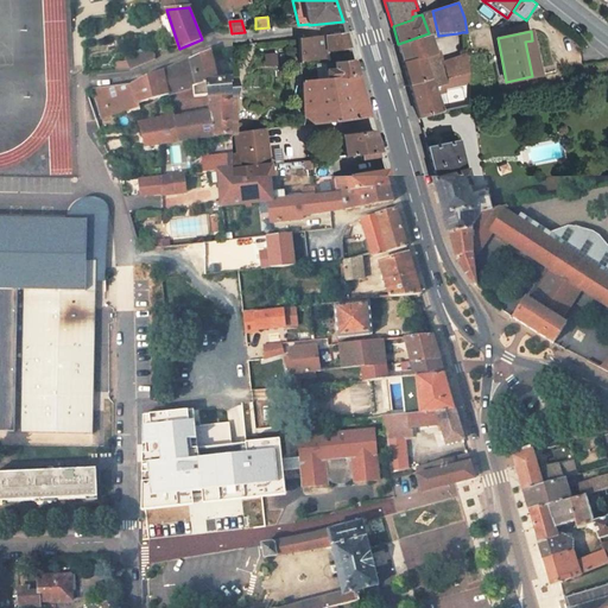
[(346,32),(298,38),(299,61),(321,59),(320,51),(343,50),(350,49),(346,32)]
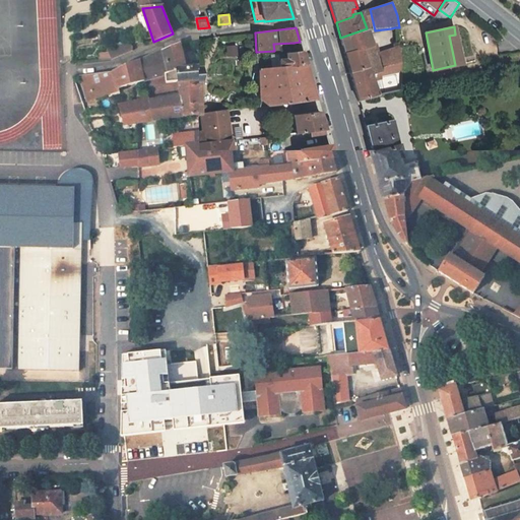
[(381,72),(367,28),(340,38),(339,38),(344,53),(361,48),(367,66),(366,66),(370,75),(373,74),(381,72)]
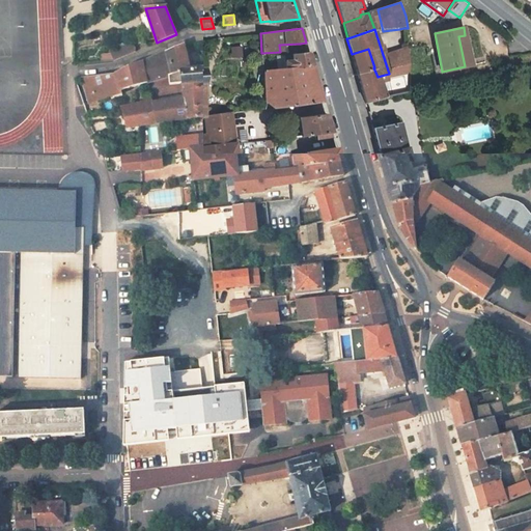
[(111,53),(114,61),(136,52),(136,49),(134,43),(111,53)]
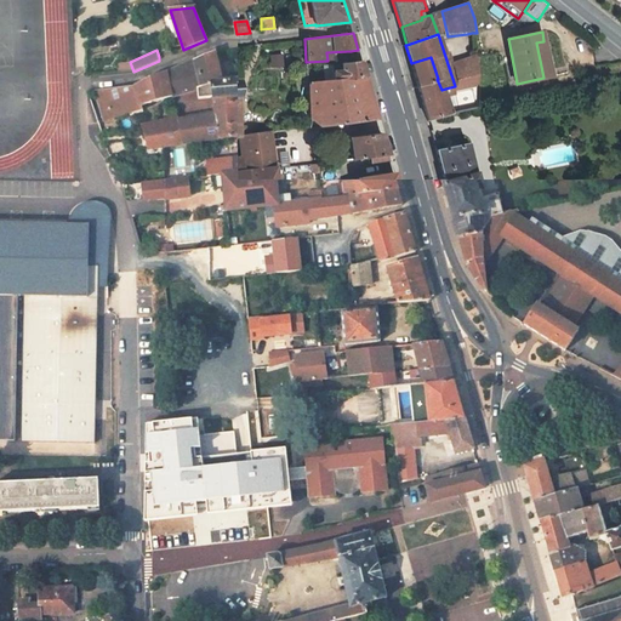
[(328,61),(306,62),(307,83),(309,83),(365,77),(362,61),(353,62),(351,51),(326,52),(328,61)]
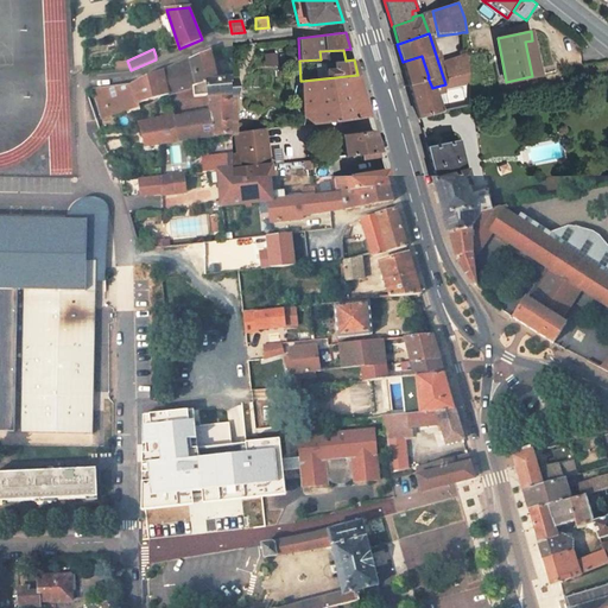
[(164,73),(169,96),(195,88),(195,87),(209,82),(219,82),(219,81),(211,51),(209,52),(196,58),(164,73)]
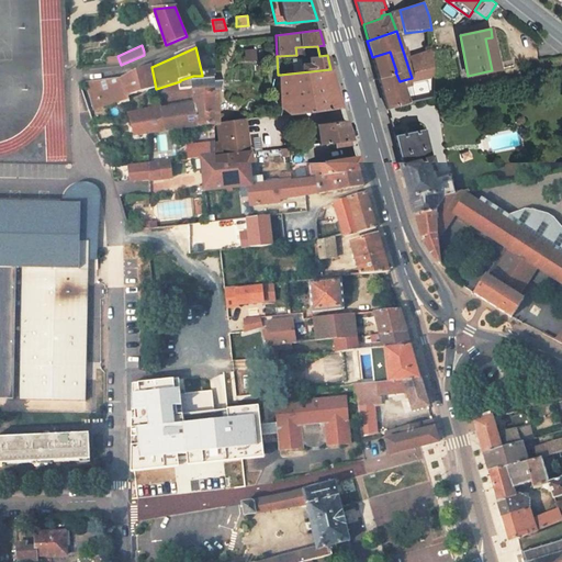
[(407,104),(434,99),(433,49),(426,52),(426,56),(411,62),(415,86),(405,88),(403,80),(400,81),(407,104)]
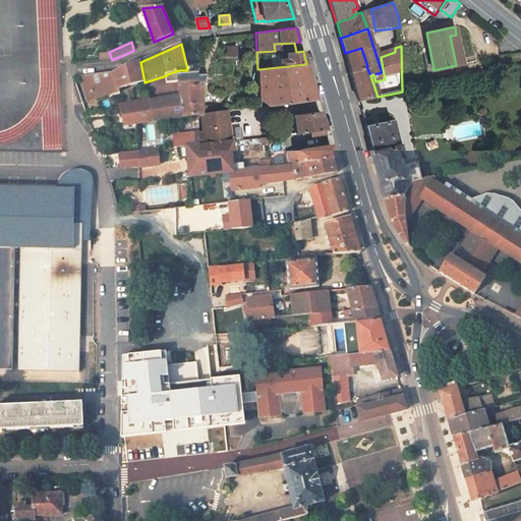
[(345,53),(350,72),(366,66),(367,66),(361,48),(345,53)]
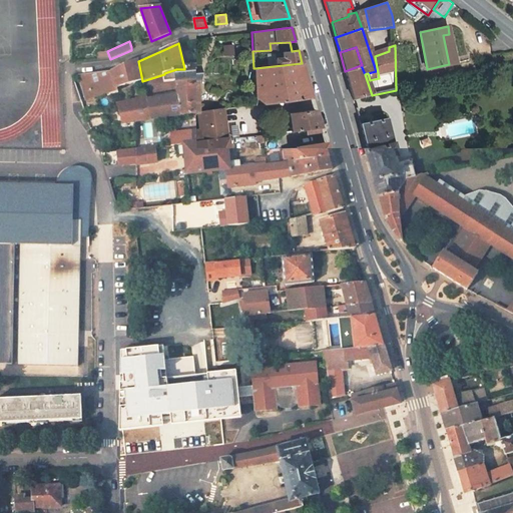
[(112,72),(94,74),(86,74),(78,75),(85,99),(86,98),(94,96),(118,90),(117,87),(142,81),(138,61),(112,72)]
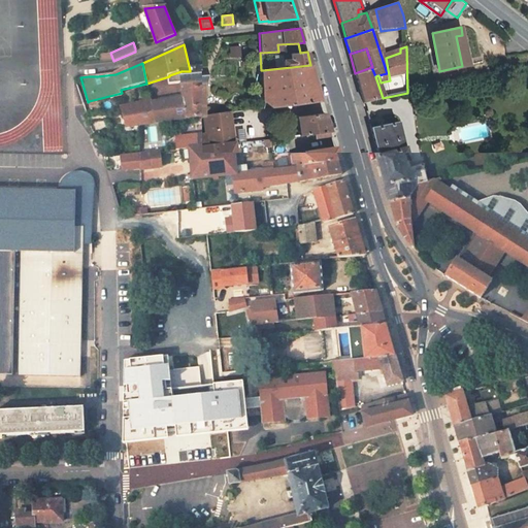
[(321,101),(310,65),(263,70),(264,103),(270,107),(321,101)]
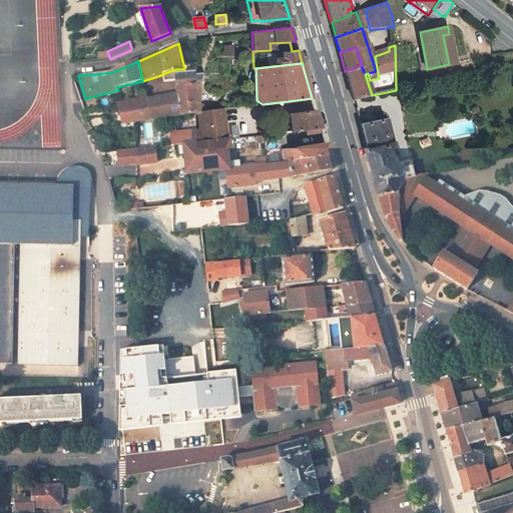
[(354,100),(372,95),(365,74),(361,65),(345,71),(354,100)]
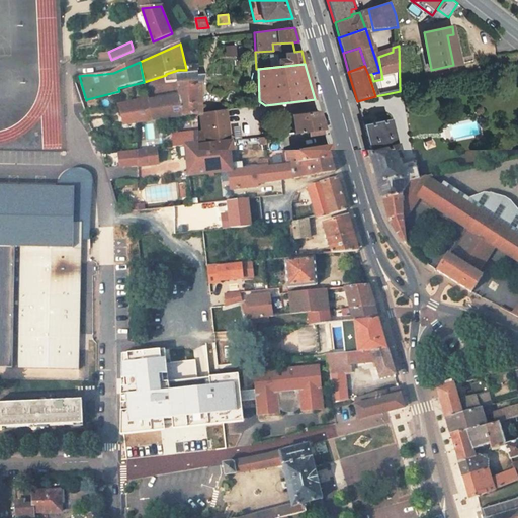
[(199,114),(198,68),(186,69),(186,70),(178,70),(179,82),(181,96),(164,98),(164,99),(150,102),(154,120),(199,114)]
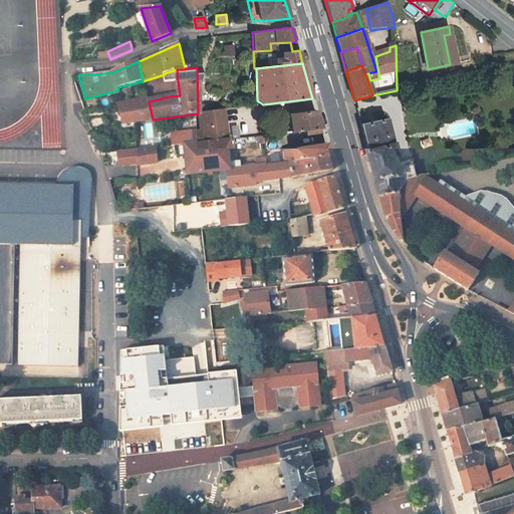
[(177,69),(165,73),(165,74),(165,82),(178,81),(177,69)]
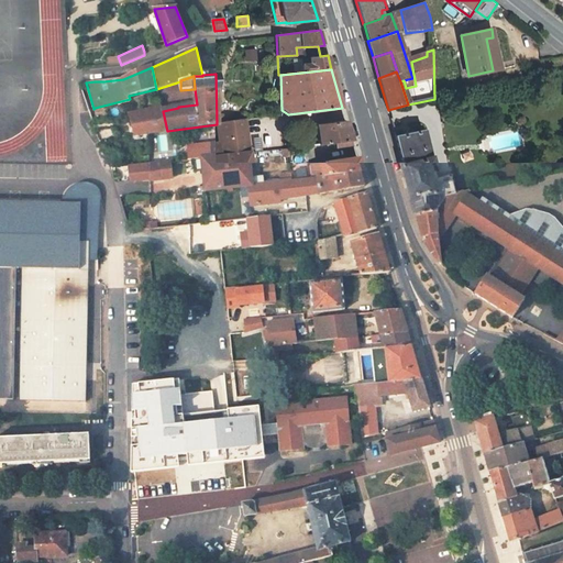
[(162,106),(129,113),(130,117),(162,109),(162,106)]
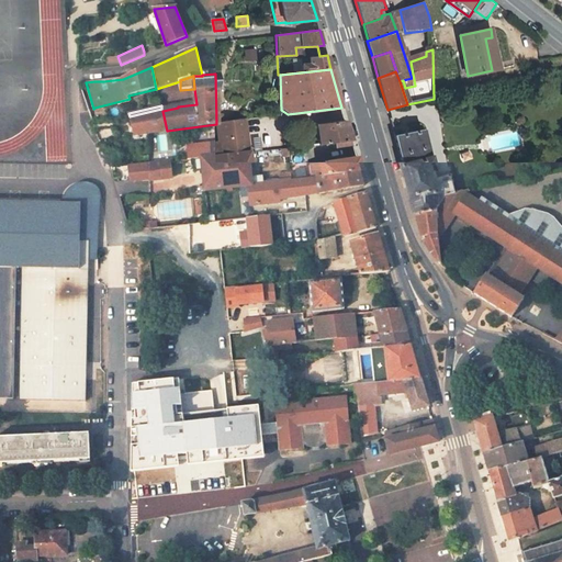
[(135,134),(167,131),(163,111),(161,109),(130,116),(135,134)]
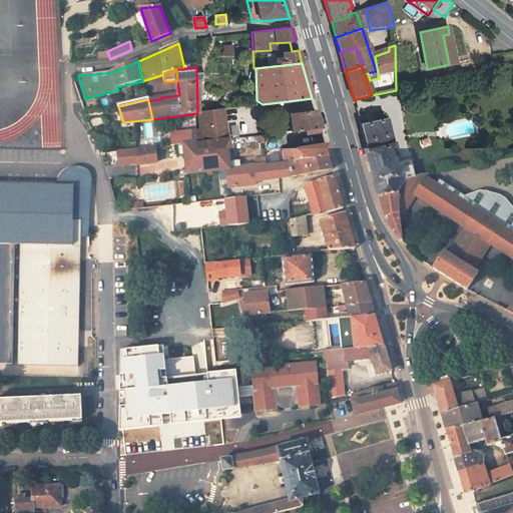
[(223,109),(197,113),(200,128),(201,142),(227,139),(223,109)]
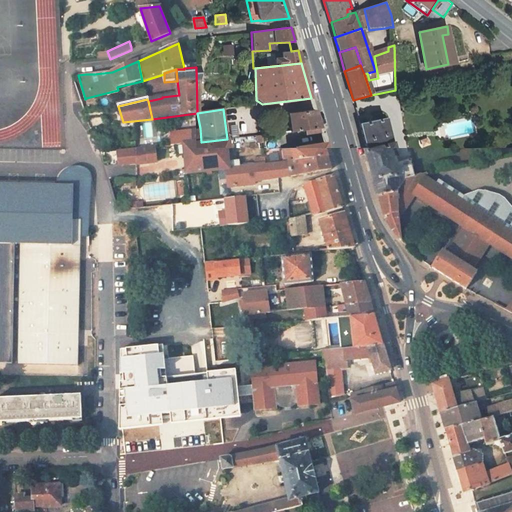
[(320,128),(315,110),(288,114),(291,131),(306,130),(320,128)]
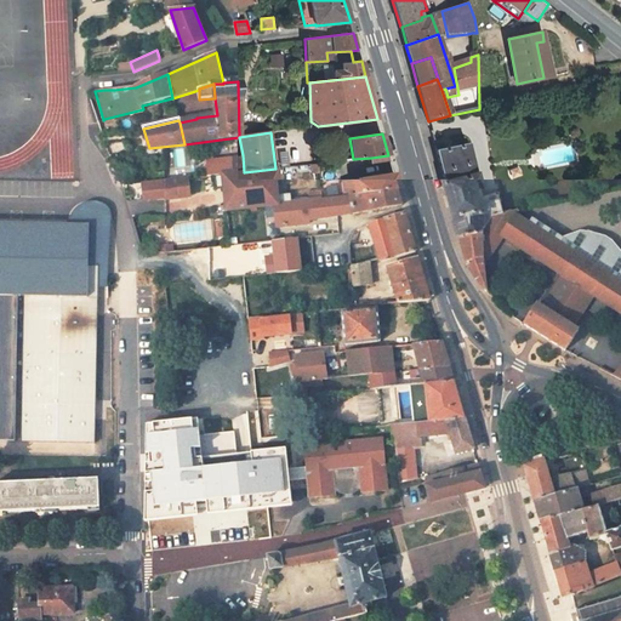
[(467,144),(436,151),(460,239),(483,234),(495,216),(503,215),(499,194),(480,199),(469,160),(471,159),(467,144)]
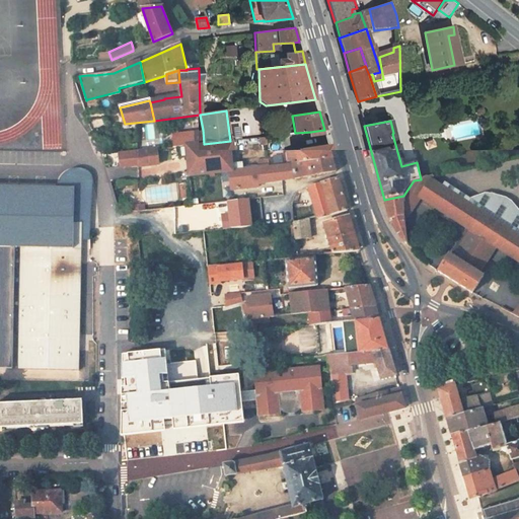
[(204,144),(203,130),(172,134),(174,147),(187,146),(204,144)]
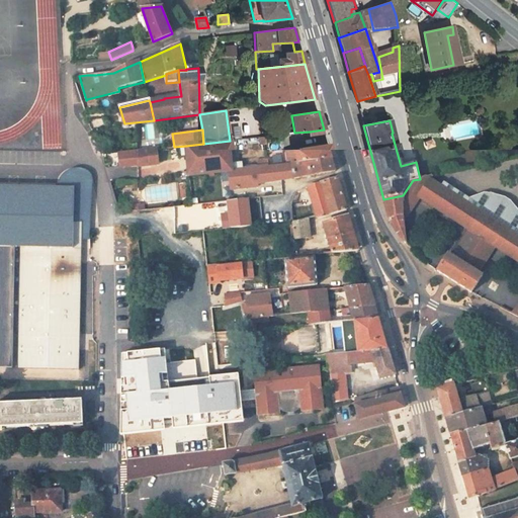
[(265,136),(239,140),(240,146),(266,143),(265,136)]
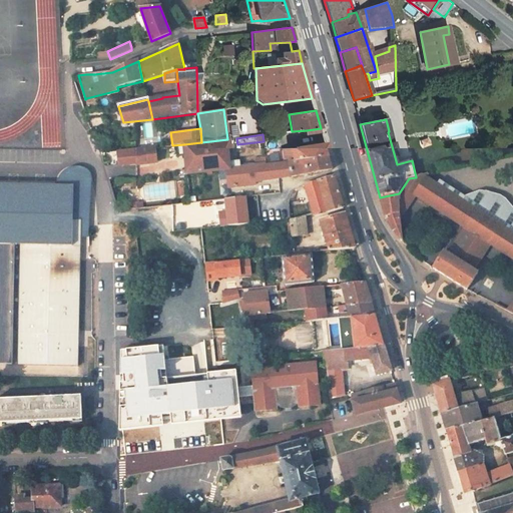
[(227,139),(201,142),(184,144),(187,174),(226,169),(240,168),(239,159),(230,161),(227,139)]
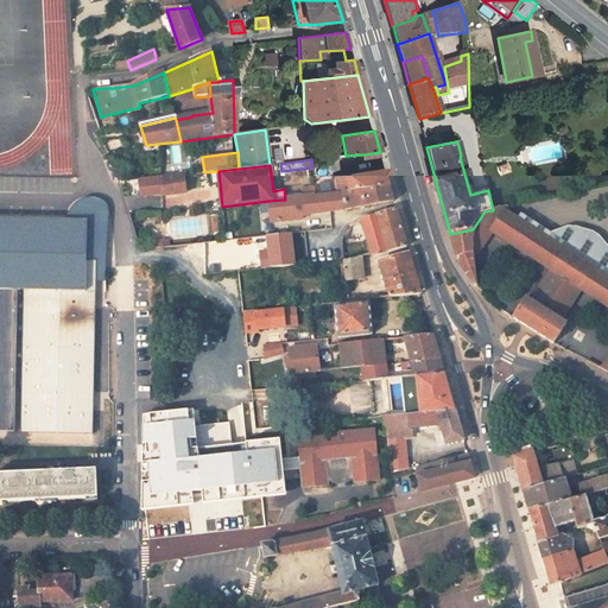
[(390,185),(385,170),(336,177),(339,192),(343,191),(390,185)]
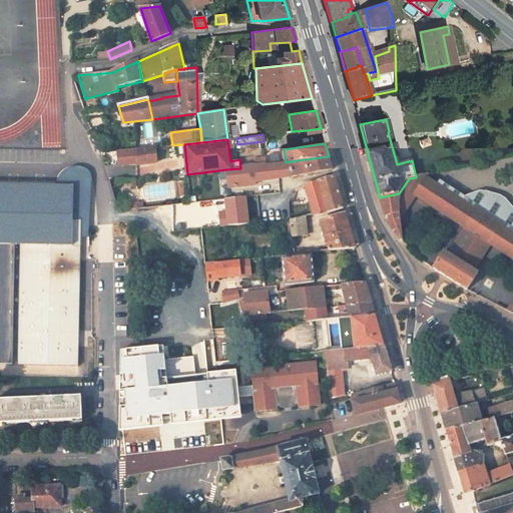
[(153,148),(137,150),(137,162),(136,164),(155,162),(153,148)]
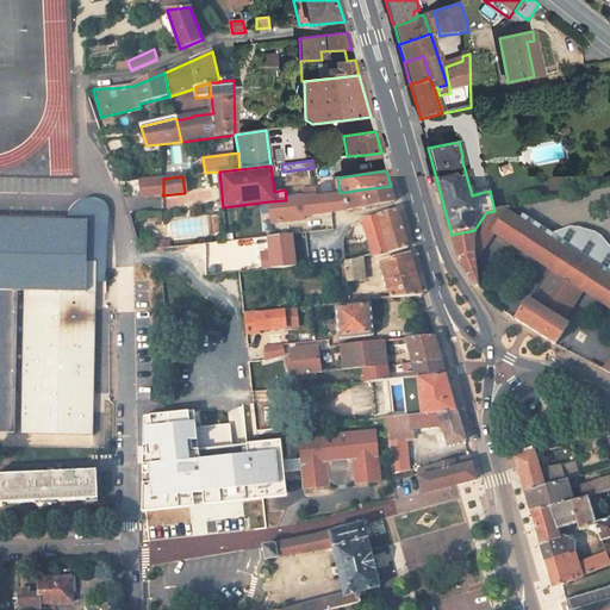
[(163,179),(141,181),(142,195),(163,193),(163,179)]
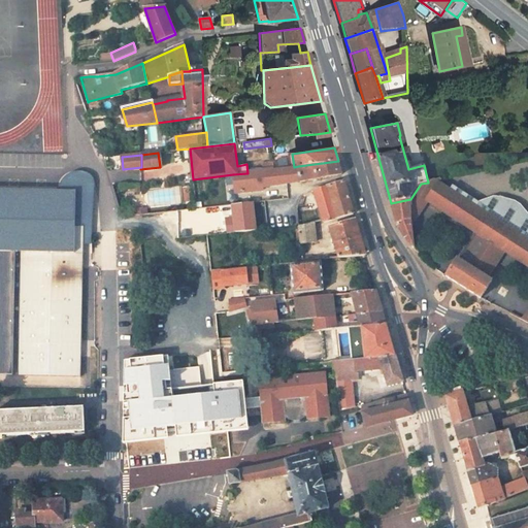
[(300,182),(300,183),(342,174),(338,161),(298,166),(300,182)]
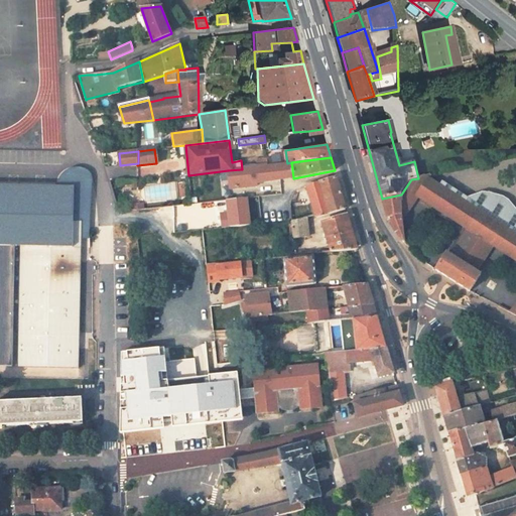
[(242,169),(228,170),(230,188),(257,185),(257,183),(293,177),(291,162),(287,163),(242,169)]
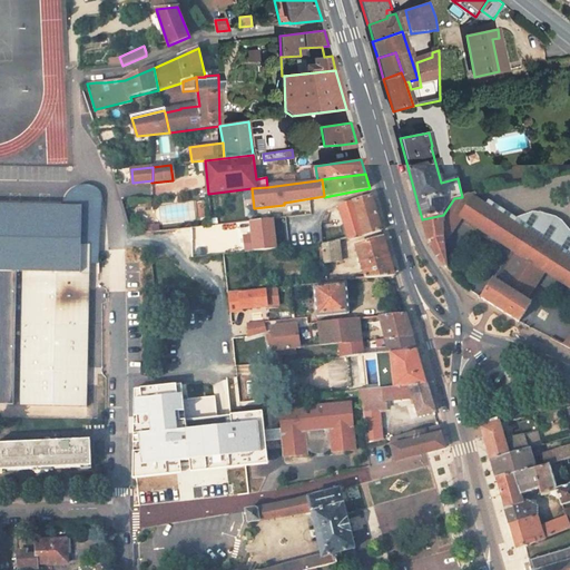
[(72,193),(71,206),(82,206),(81,243),(90,244),(90,263),(98,263),(99,193),(72,193)]
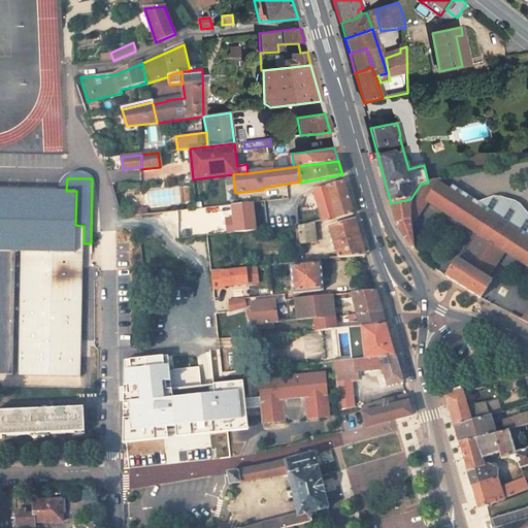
[(527,235),(513,226),(509,230),(496,222),(499,218),(450,186),(448,189),(437,183),(439,179),(428,183),(421,184),(410,199),(411,228),(429,203),(476,234),(460,261),(457,259),(446,276),(481,298),(492,282),(489,279),(506,254),(527,267),(527,311),(523,317),(513,310),(510,314),(527,323),(527,235)]
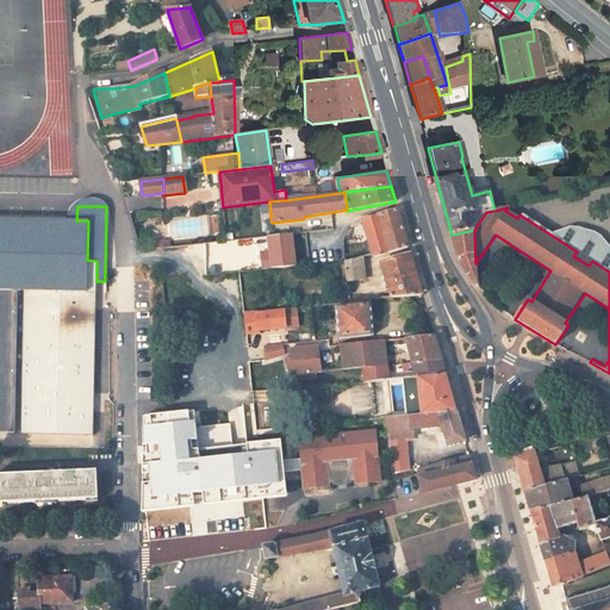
[(520,215),(577,251),(582,244),(524,207),(520,215)]
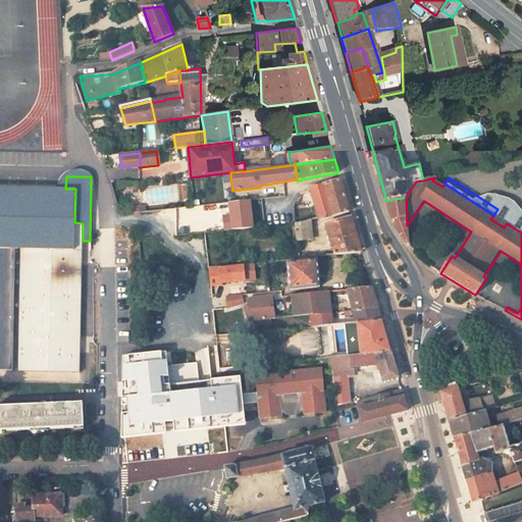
[(341,179),(311,189),(320,220),(350,212),(341,179)]
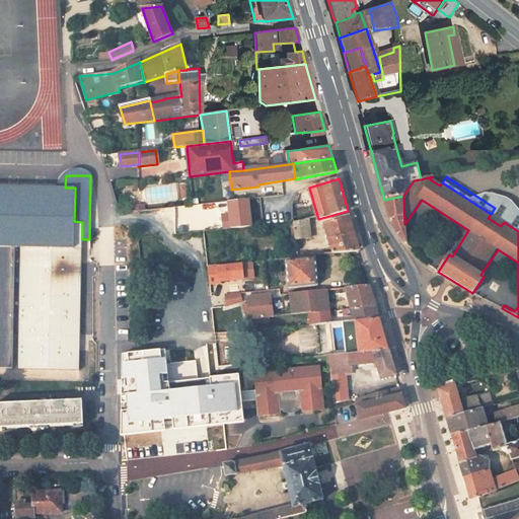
[(177,184),(146,186),(147,203),(178,201),(177,184)]
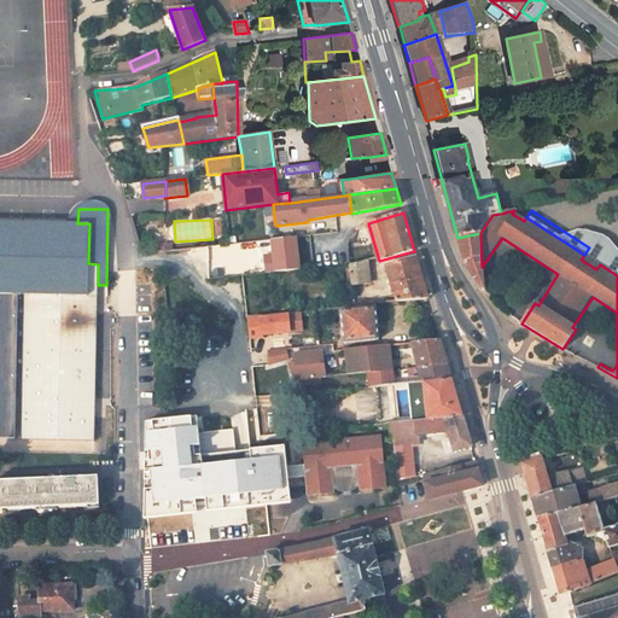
[(77,223),(0,221),(0,439),(16,439),(16,397),(23,397),(22,439),(94,442),(95,389),(98,285),(98,264),(88,263),(89,223),(77,223)]
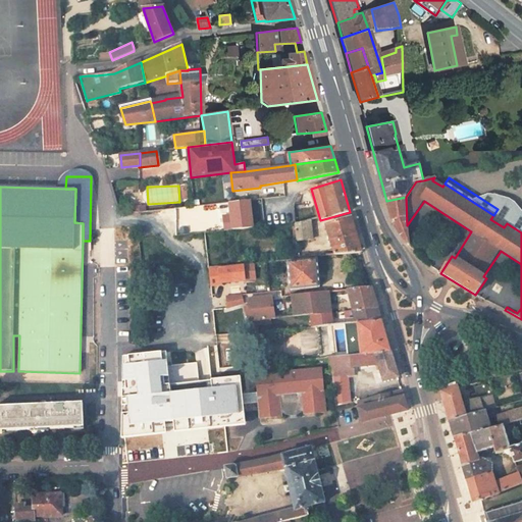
[(406,197),(386,201),(392,218),(394,224),(399,233),(410,246),(408,232),(407,225),(406,197)]
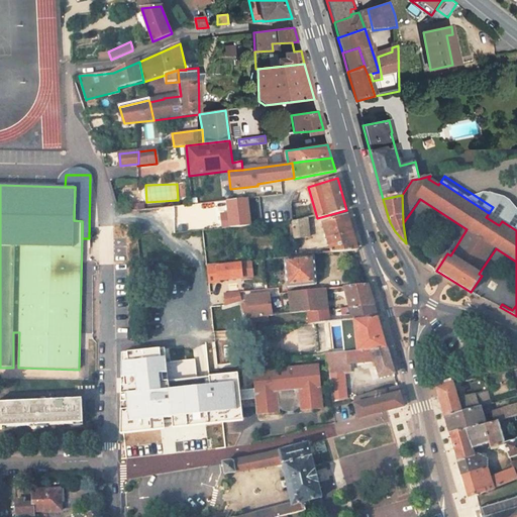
[(352,231),(348,215),(323,222),(328,238),(352,231)]
